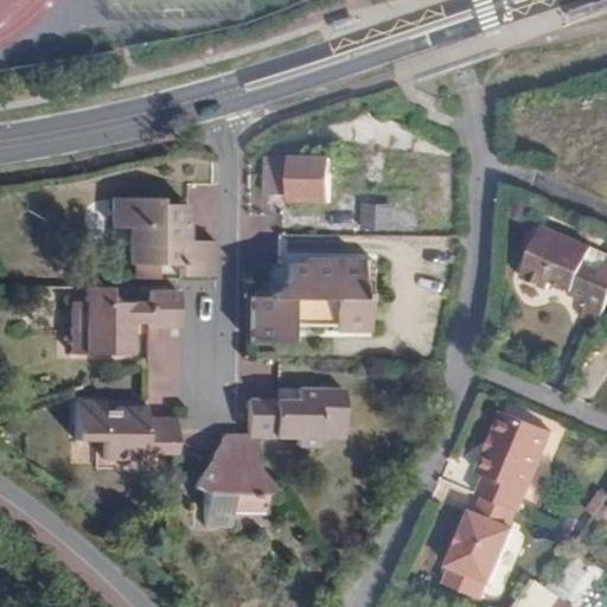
[(331,161),(267,159),(267,197),(291,197),(291,203),(330,205),(331,161)]
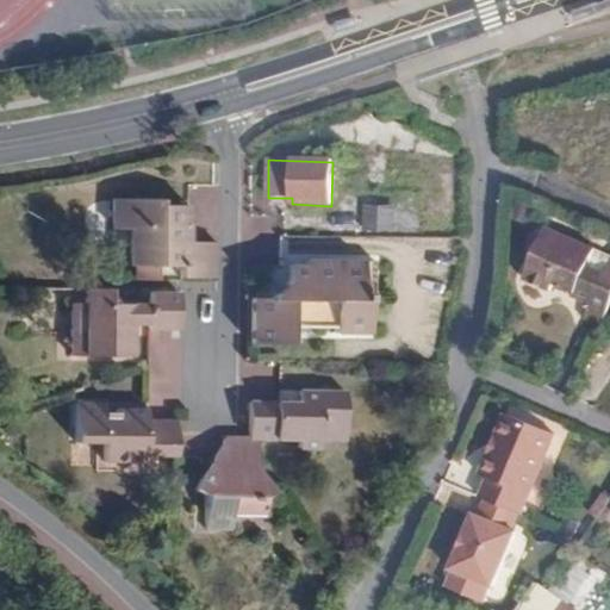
[(182,229),(190,229),(188,205),(162,205),(162,198),(116,198),(116,226),(135,228),(134,265),(139,265),(139,280),(159,280),(160,265),(182,266),(182,277),(216,277),(216,242),(190,242),(182,242),(182,229)]
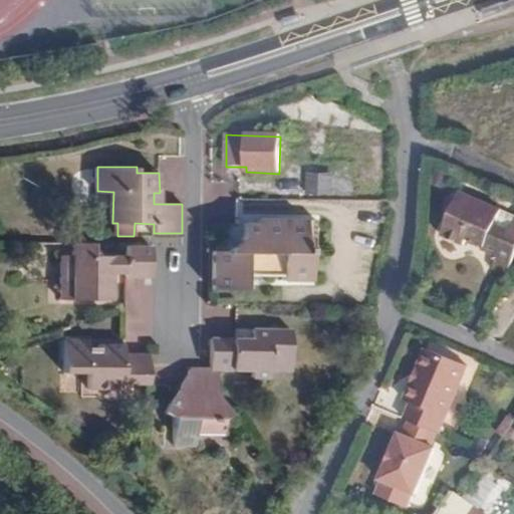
[(332,193),(331,170),(306,171),(306,193),(332,193)]
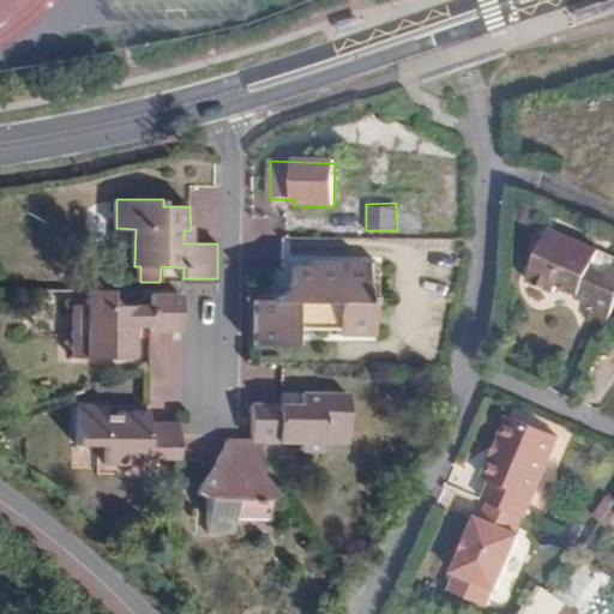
[(613,256),(553,228),(529,280),(557,294),(561,283),(581,293),(578,298),(596,305),(590,318),(606,326),(613,307),(613,256)]
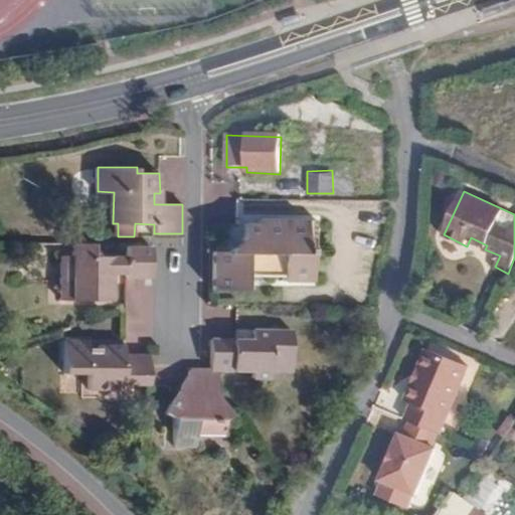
[(243,225),(243,236),(243,253),(226,253),(214,253),(214,290),(245,290),(245,275),(282,275),(282,281),(309,281),(310,254),(315,254),(315,220),(258,219),(258,225),(243,225)]
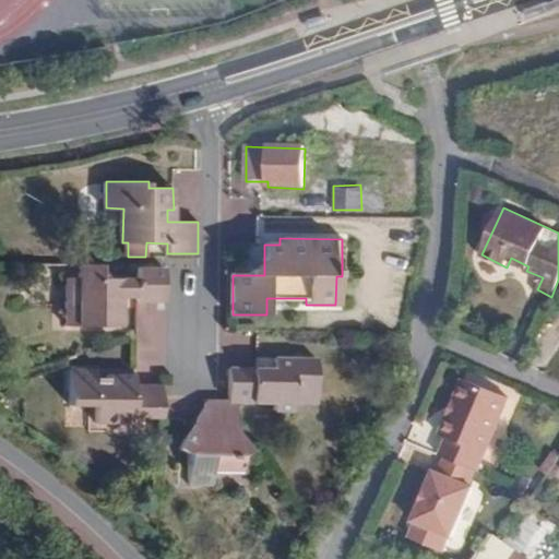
[(264,275),(264,257),(246,275),(264,275)]
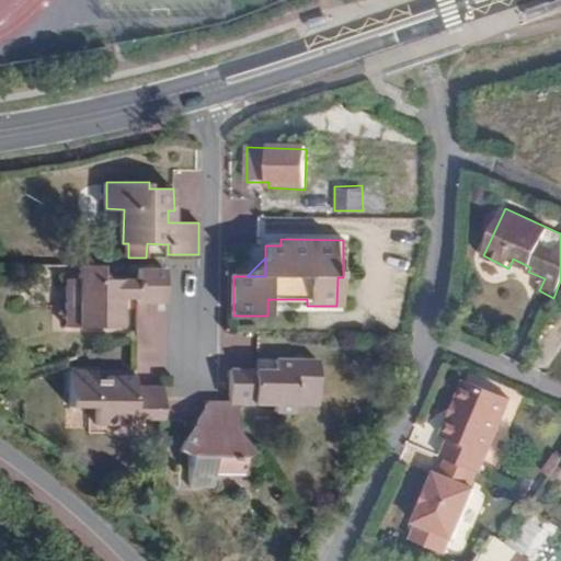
[(104,279),(105,265),(83,265),(82,278),(69,278),(68,325),(125,327),(125,297),(139,297),(139,300),(165,300),(167,268),(140,267),(140,279),(104,279)]
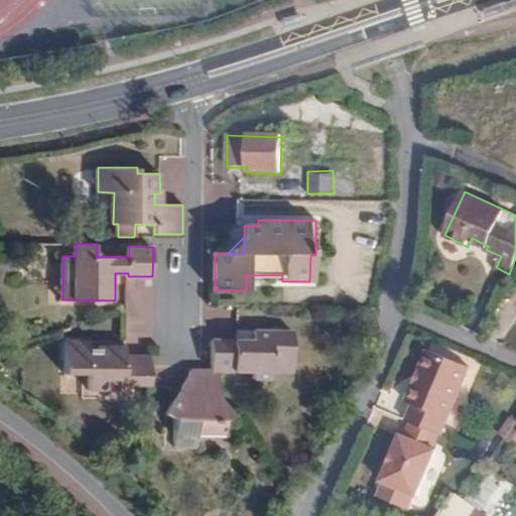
[(211,371),(218,371),(252,371),(252,380),(271,379),(272,370),(290,371),(291,332),(252,331),(252,342),(212,341),(211,371)]
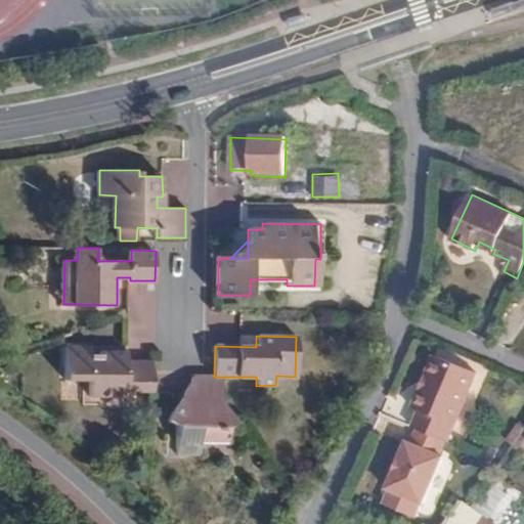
[(91,346),(64,346),(64,380),(90,380),(89,396),(127,397),(127,390),(151,391),(153,361),(127,360),(127,352),(100,351),(100,356),(91,355),(91,346)]
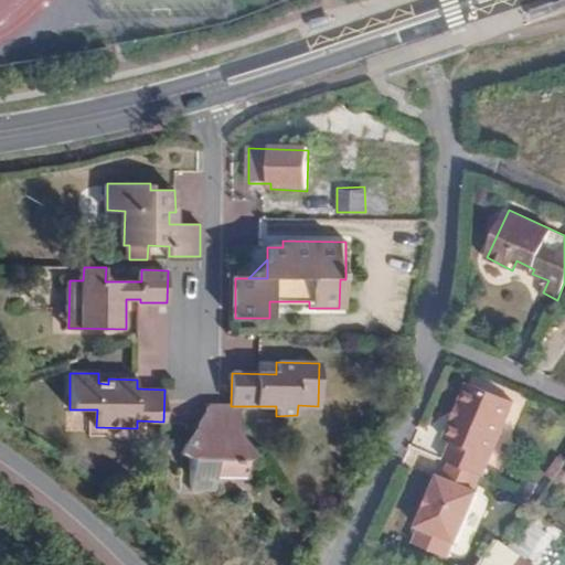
[(467,382),(452,420),(457,422),(471,385),(467,382)]
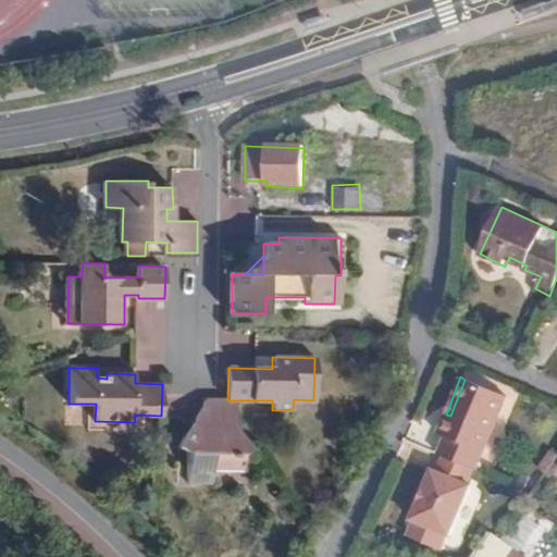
[(506,396),(465,380),(450,416),(446,415),(437,433),(445,436),(437,454),(443,456),(473,469),(475,470),(506,396)]
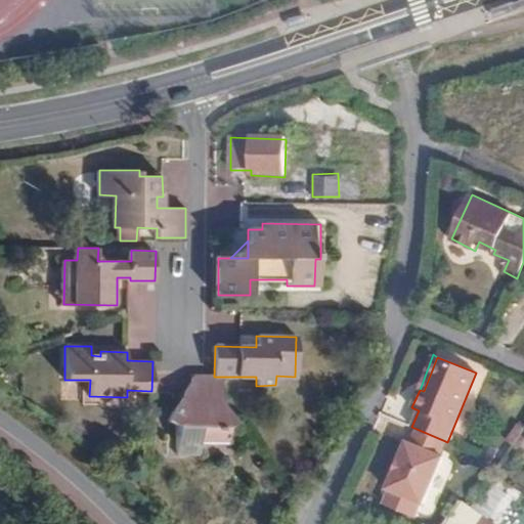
[(227,427),(235,422),(221,402),(221,377),(214,377),(211,377),(192,377),(166,421),(178,427),(178,455),(201,455),(201,440),(227,441),(227,427)]
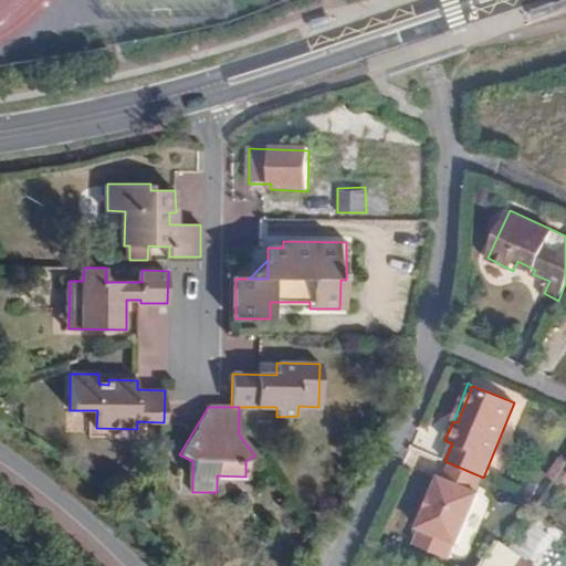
[(565,462),(559,460),(548,478),(555,482),(565,464),(565,462)]
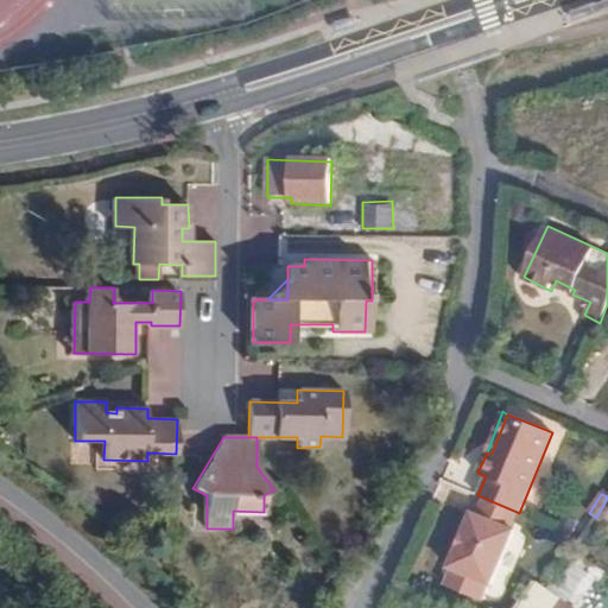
[(510,529),(517,512),(483,498),(476,514),(472,512),(448,567),(491,586),(514,531),(510,529)]
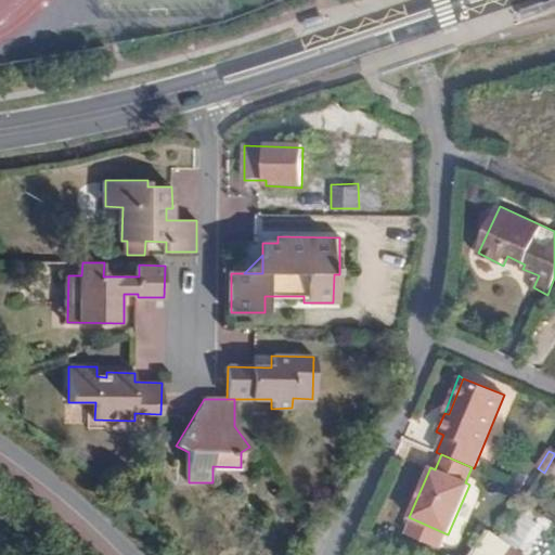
[(512,554),(507,552),(511,545),(500,538),(488,530),(469,554),(512,554)]
